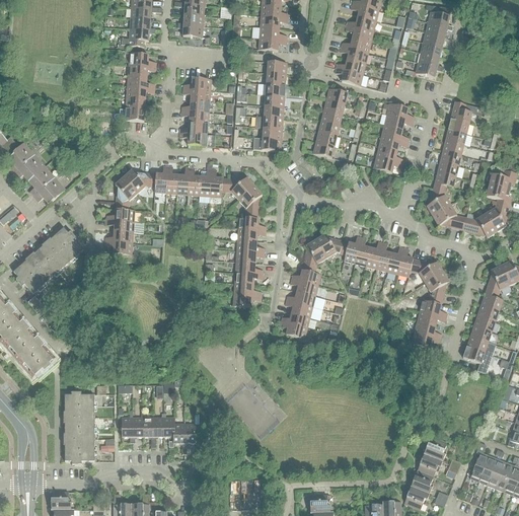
[(132,0),(131,7),(150,9),(150,7),(151,0),(132,0)]
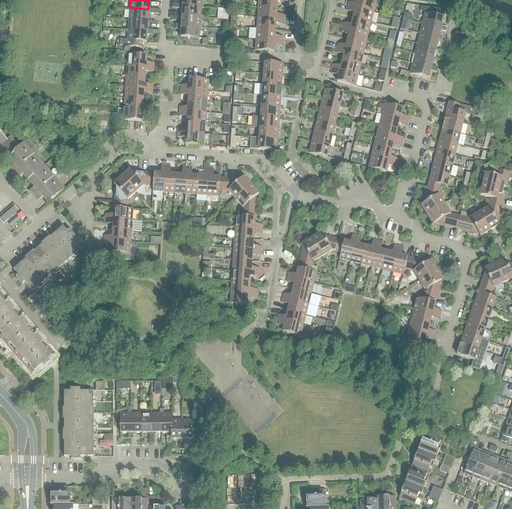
[(347,4),(373,10),(376,0),(356,0),(356,1),(352,0),(348,0),(347,4)]
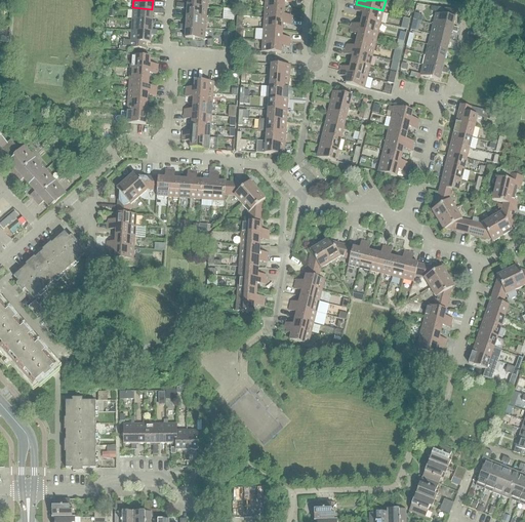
[(187,6),(186,14),(205,15),(206,5),(187,4),(187,2),(176,1),(175,5),(187,6)]
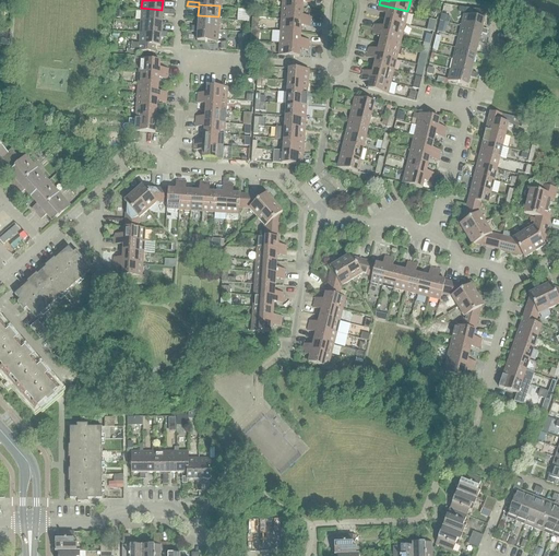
[(384,18),(404,22),(407,11),(379,4),(378,9),(387,11),(384,18)]
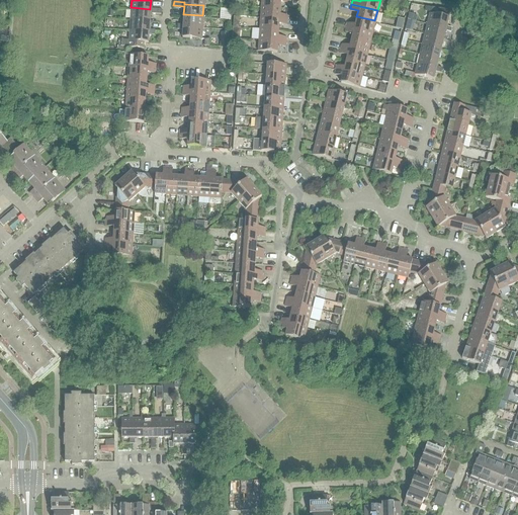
[(279,12),(279,6),(261,5),(260,15),(286,17),(287,12),(279,12)]
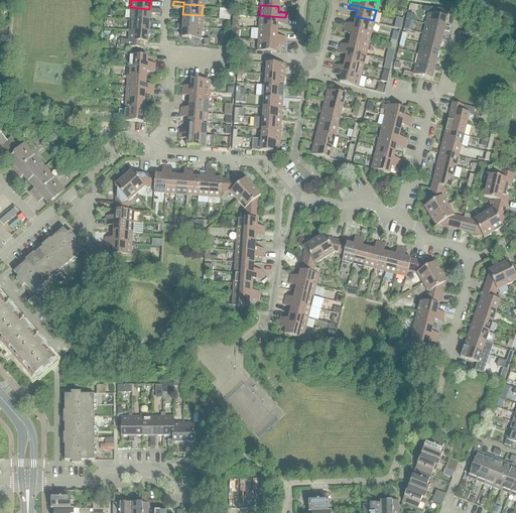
[(427,11),(425,21),(443,26),(444,24),(448,8),(437,6),(435,13),(427,11)]
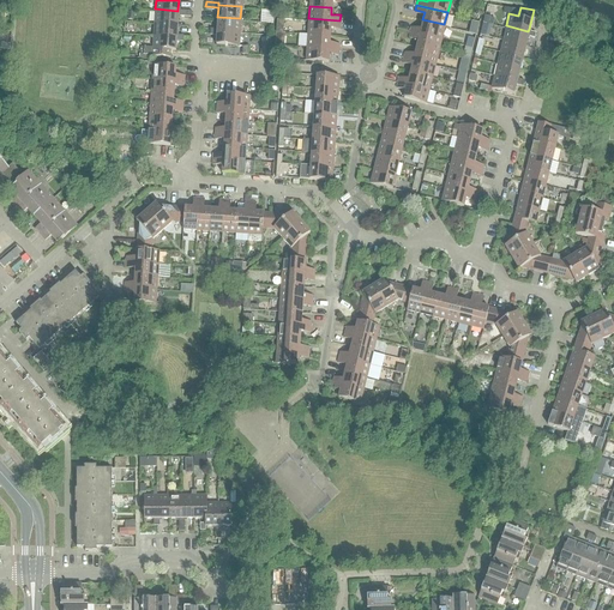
[(155,8),(154,22),(176,23),(178,13),(190,14),(191,8),(178,8),(178,11),(155,8)]
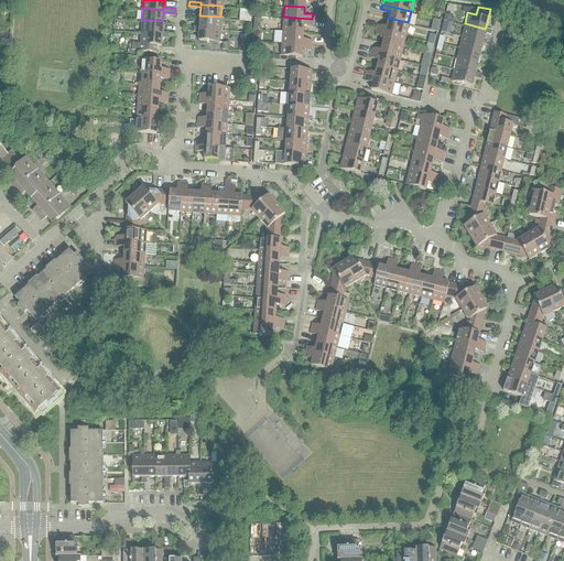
[(240,8),(239,18),(250,19),(250,8),(240,8)]
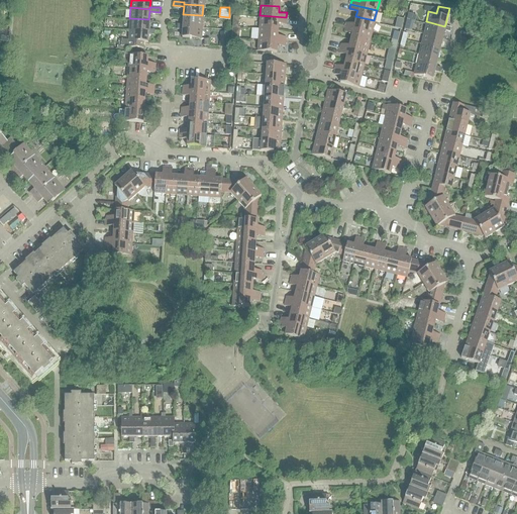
[(177,27),(182,27),(182,24),(202,25),(202,15),(183,14),(183,22),(177,22),(177,27)]
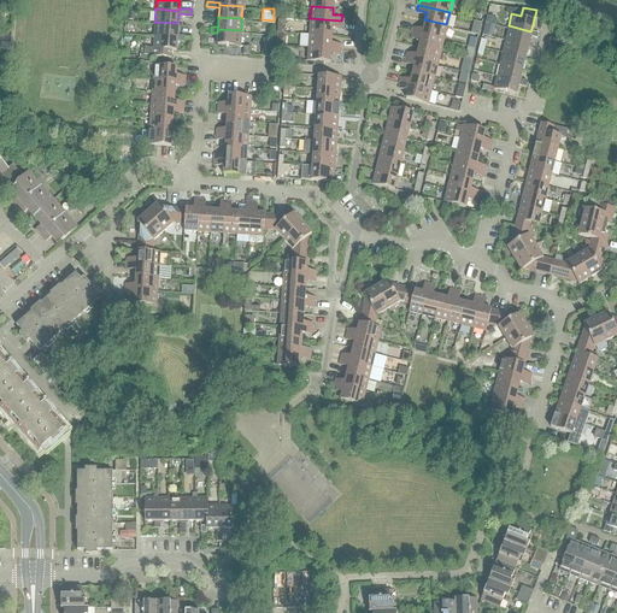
[(341,27),(341,21),(310,18),(309,31),(331,33),(331,25),(341,27)]
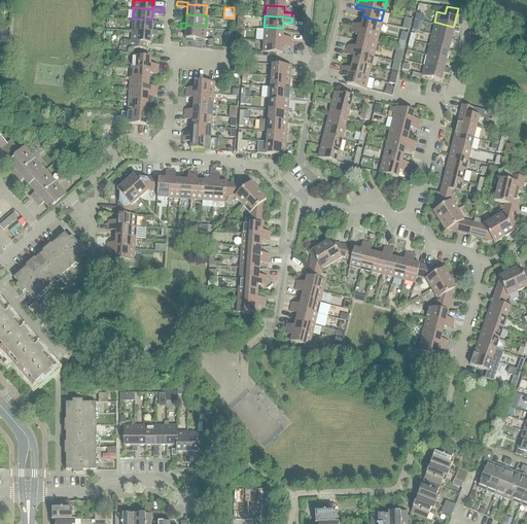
[(352,26),(379,32),(381,21),(362,16),(361,23),(353,21),(352,26)]
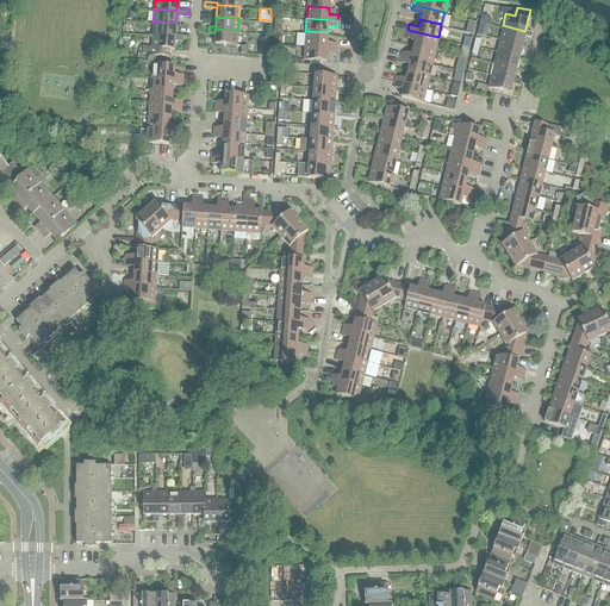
[(153,22),(153,33),(175,35),(175,38),(181,38),(181,32),(175,32),(175,23),(153,22)]
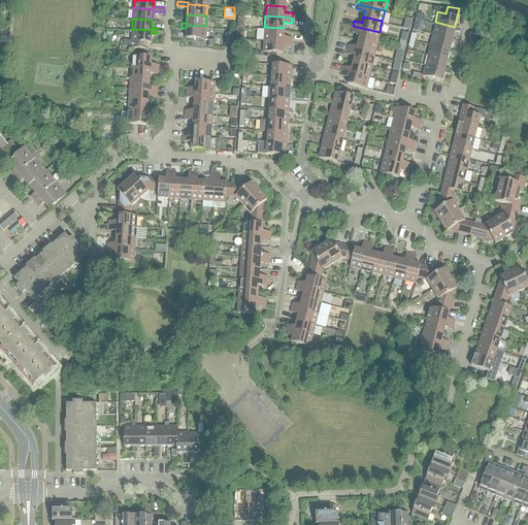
[(460,26),(455,25),(454,27),(435,22),(432,32),(452,37),(454,29),(459,30),(460,26)]
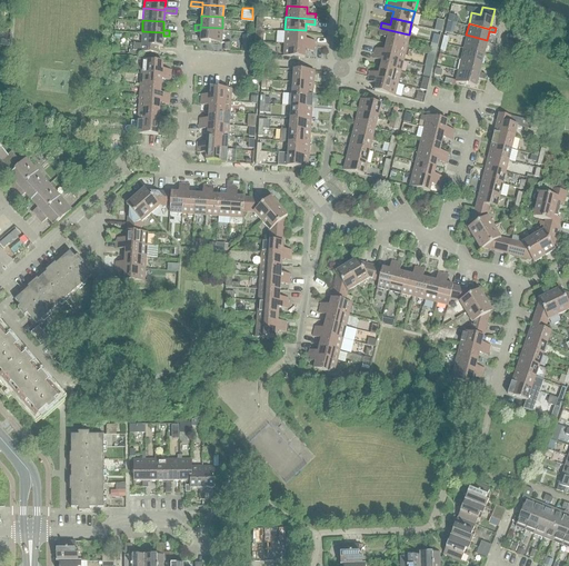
[(221,40),(222,28),(200,27),(200,30),(200,39),(221,40)]
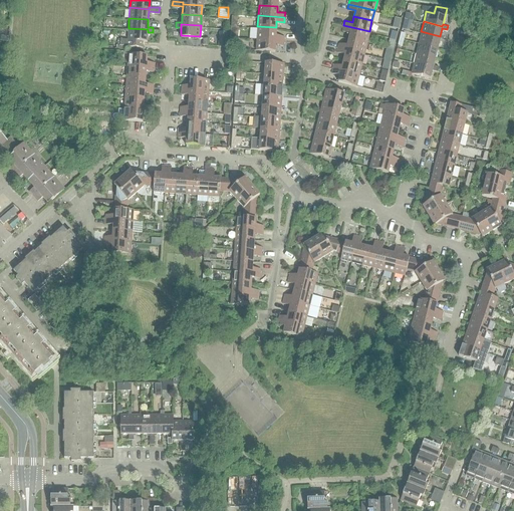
[(348,37),(366,41),(369,31),(343,25),(342,29),(349,31),(348,37)]
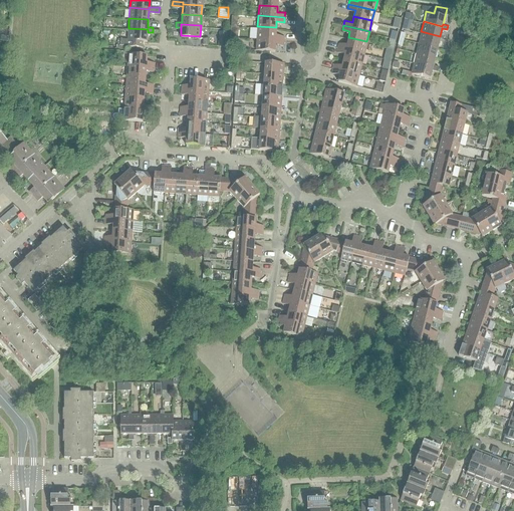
[(275,33),(276,27),(257,26),(256,37),(283,39),(283,34),(275,33)]
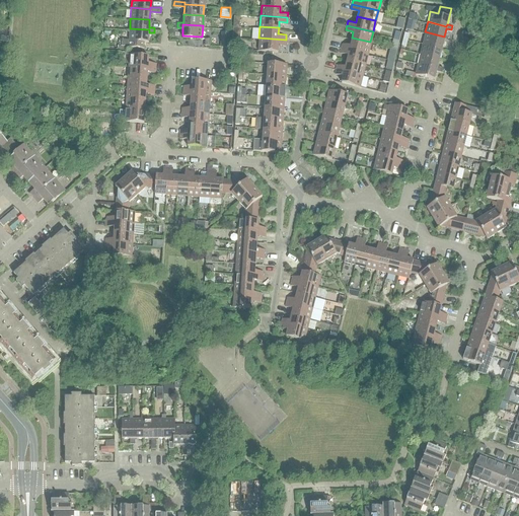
[(148,41),(149,32),(149,29),(130,28),(129,37),(121,37),(121,43),(118,43),(117,47),(126,47),(126,44),(143,45),(144,40),(148,41)]
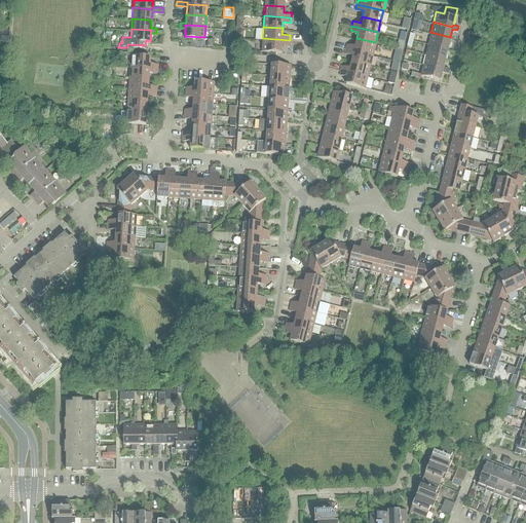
[(230,46),(231,31),(224,31),(223,45),(230,46)]
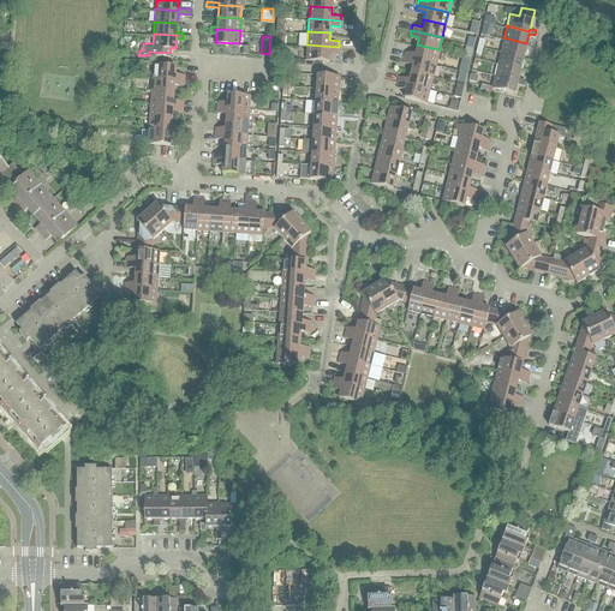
[(503,37),(501,49),(523,55),(526,43),(503,37)]
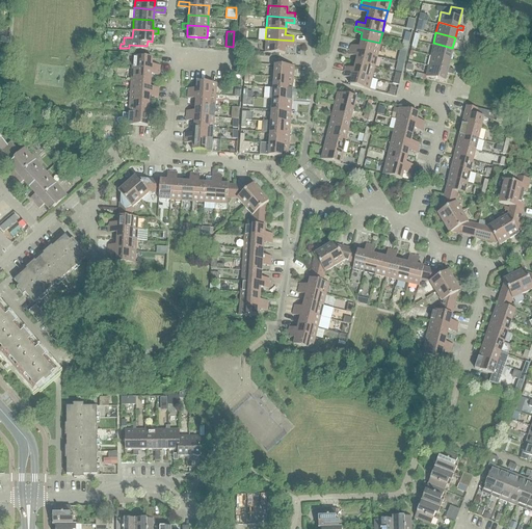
[(406,49),(408,38),(406,38),(402,37),(400,48),(406,49)]
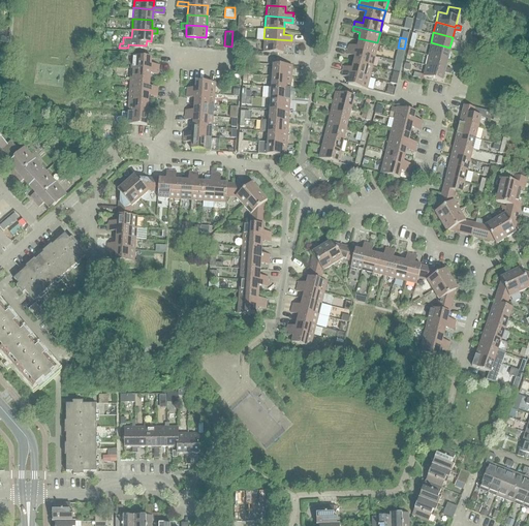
[(291,45),(291,40),(263,38),(263,50),(282,51),(283,44),(291,45)]
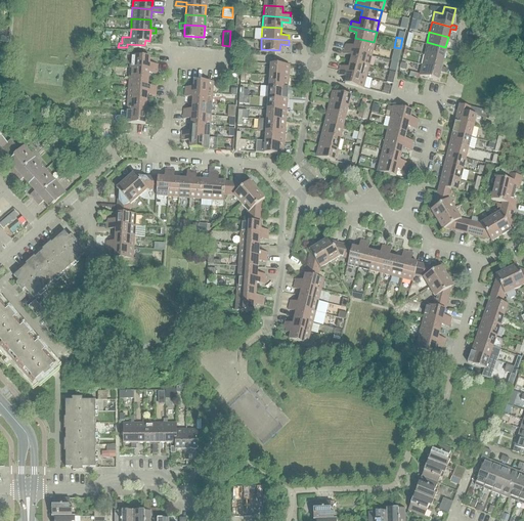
[(344,46),(370,53),(374,42),(355,38),(353,44),(346,42),(344,46)]
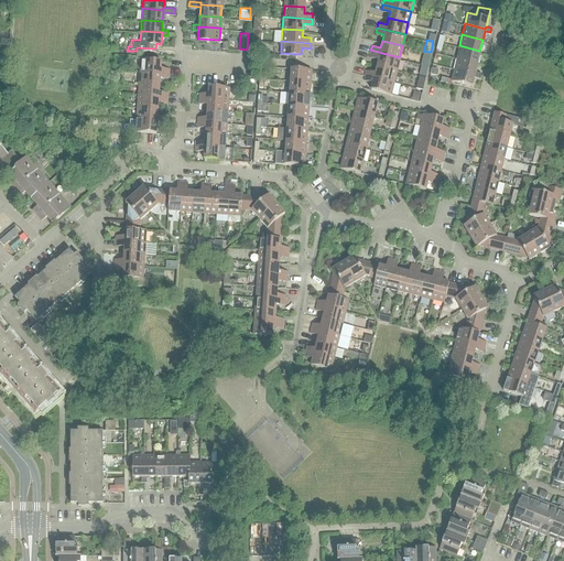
[(477,62),(479,51),(459,45),(456,56),(477,62)]
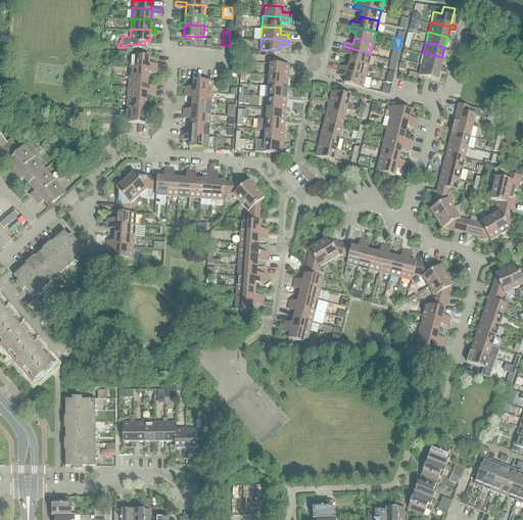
[(349,59),(368,63),(370,53),(343,46),(342,51),(350,53),(349,59)]
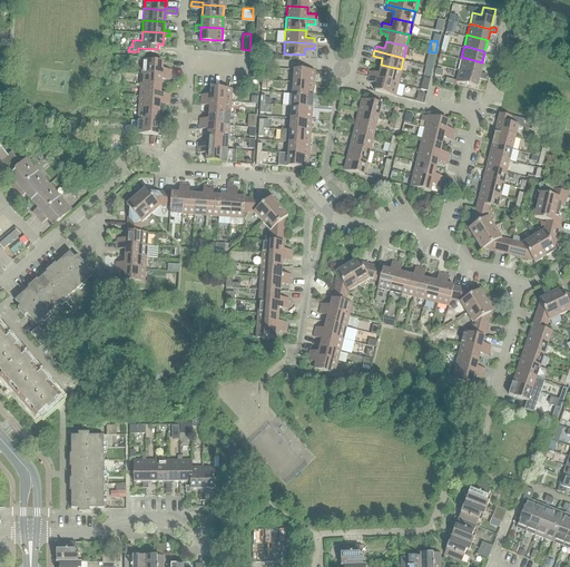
[(432,65),(435,54),(429,51),(425,64),(432,65)]
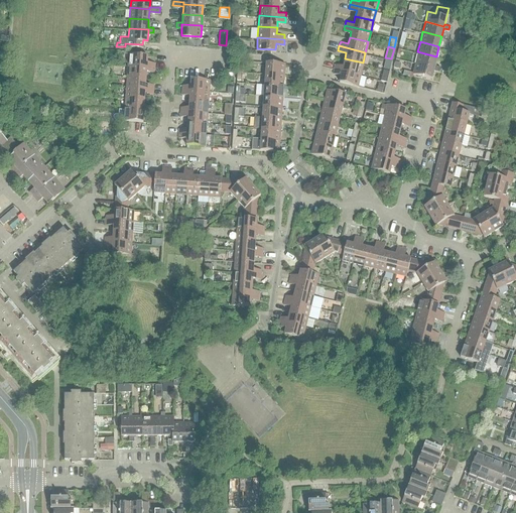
[(417,51),(415,61),(433,67),(433,69),(438,70),(439,66),(434,63),(436,56),(417,51)]
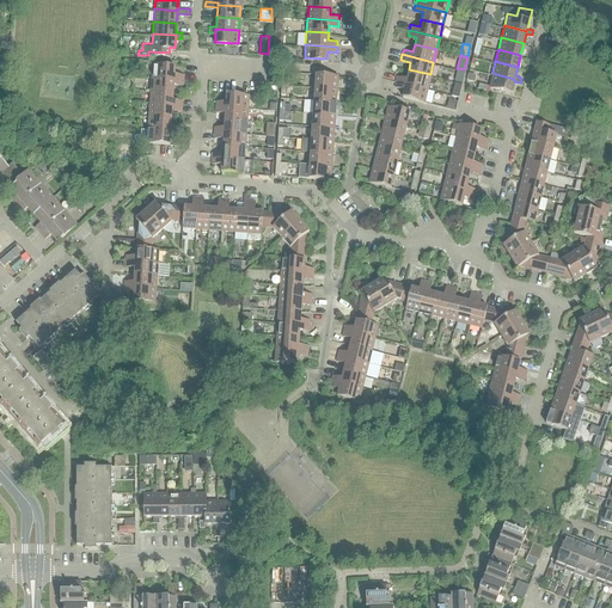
[(152,62),(151,75),(183,78),(183,72),(173,72),(175,63),(152,62)]
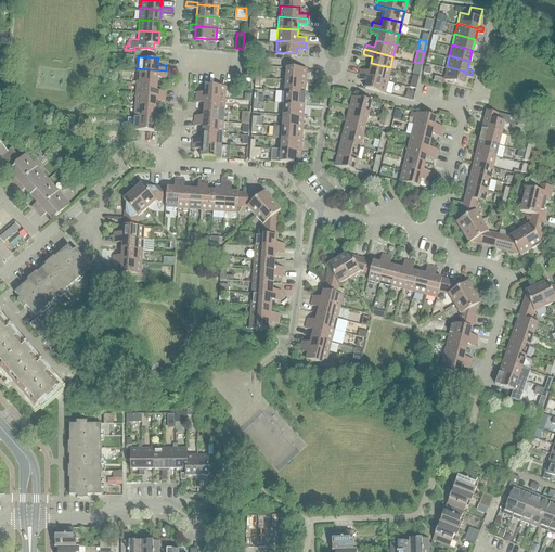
[(359,72),(387,79),(390,67),(371,63),(369,69),(360,67),(359,72)]
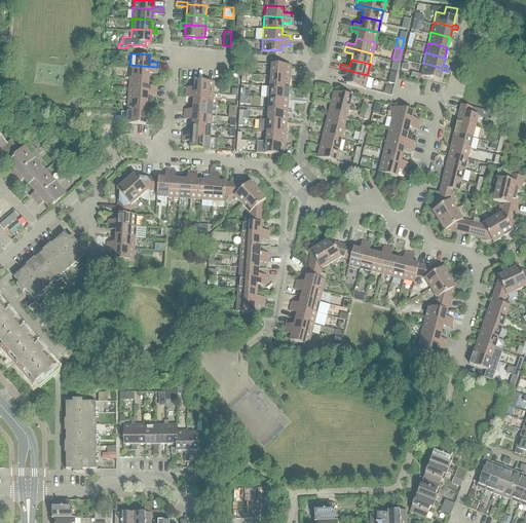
[(290,75),(290,63),(271,62),(270,73),(290,75)]
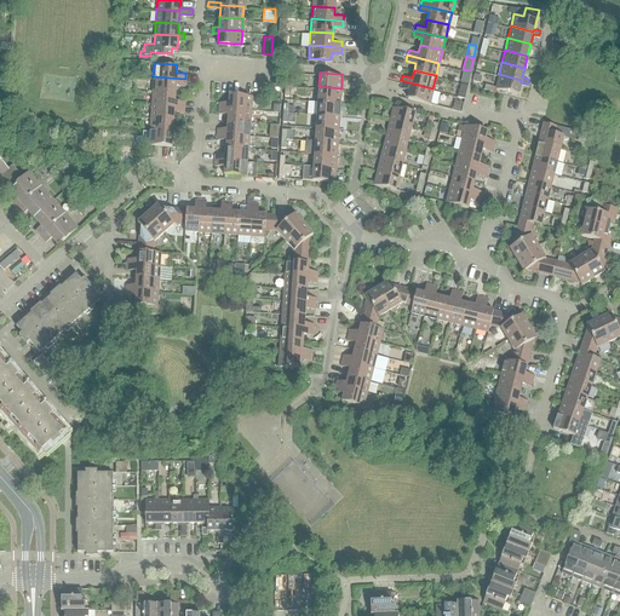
[(521,80),(499,74),(495,85),(495,86),(518,92),(521,82),(521,80)]
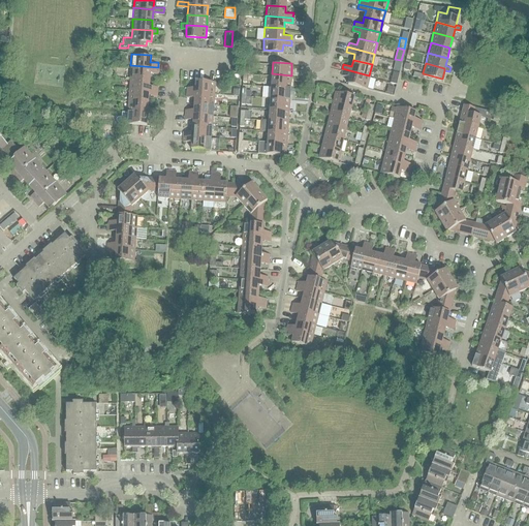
[(158,72),(158,67),(130,65),(130,76),(149,78),(150,71),(158,72)]
